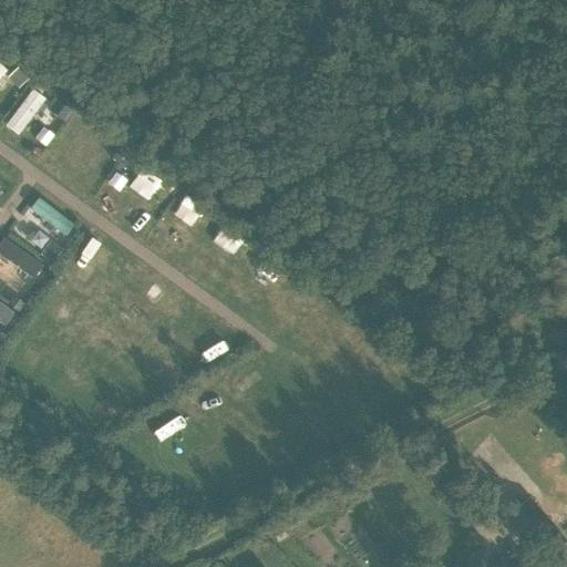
[(33,91),(6,127),(20,140),(49,103),(33,91)]
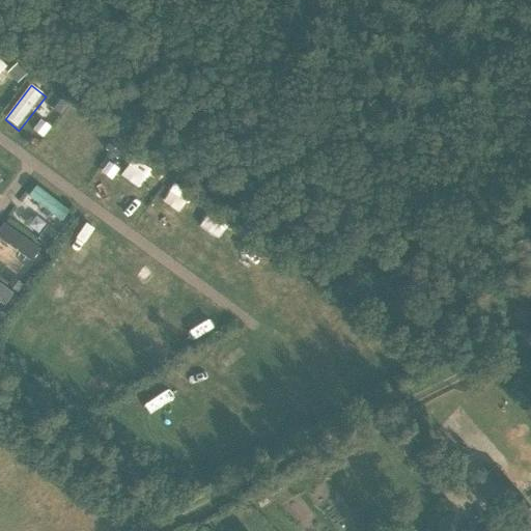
[(87,161),(104,141),(82,124),(66,144),(87,161)]
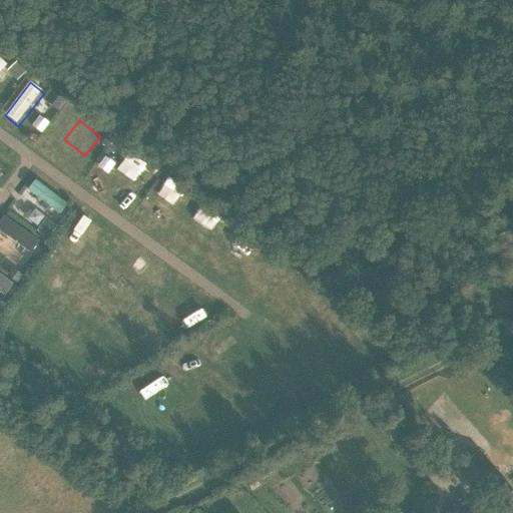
[(45,146),(60,148),(61,136),(47,134),(45,146)]
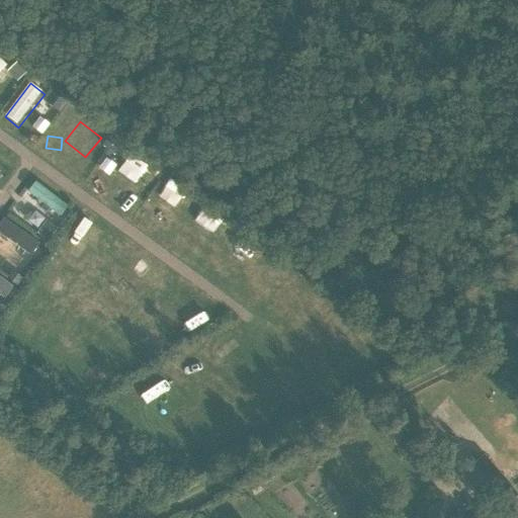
[(47,217),(60,202),(36,181),(23,195),(47,217)]
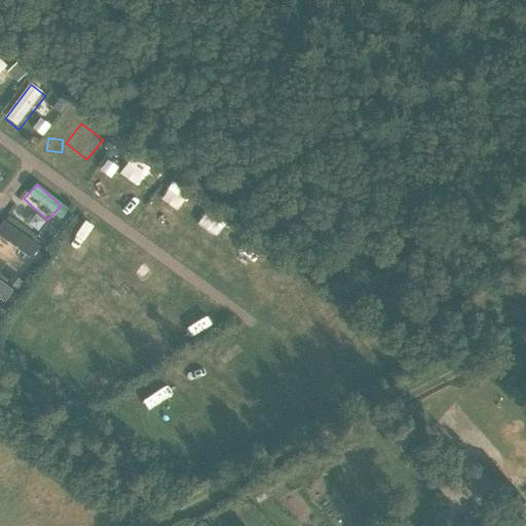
[(0,236),(13,247),(7,255),(26,268),(41,247),(5,219),(0,225),(0,236)]
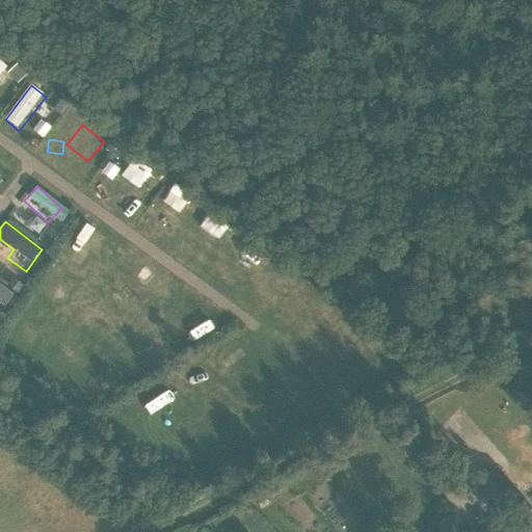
[(16,296),(0,280),(0,307),(3,310),(16,296)]
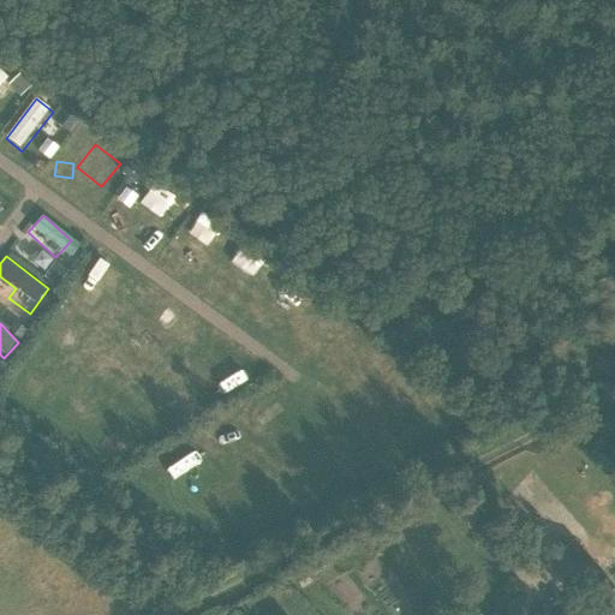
[(580,593),(603,574),(574,542),(551,561),(580,593)]
